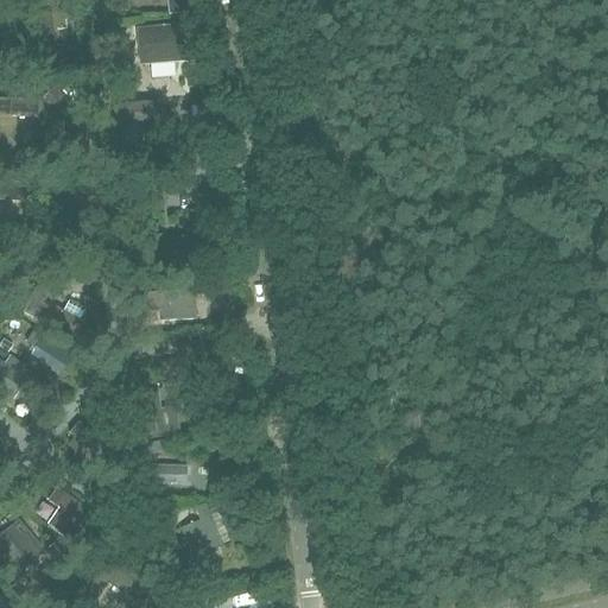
[(185,0),(168,0),(170,13),(188,11),(185,0)]
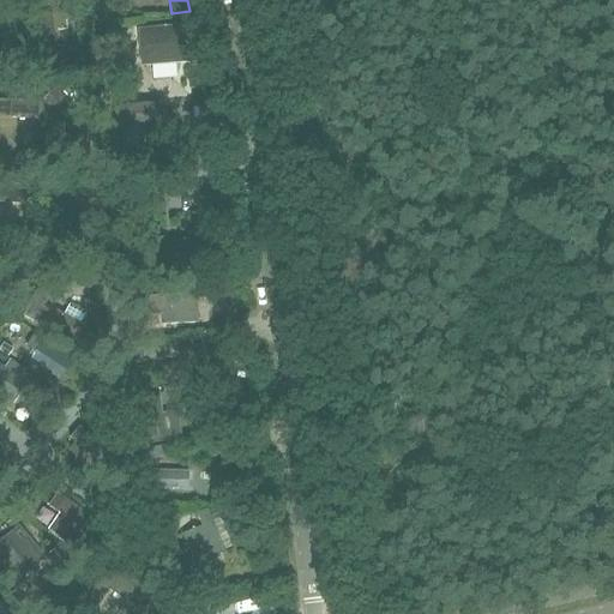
[(196,61),(192,23),(138,29),(142,66),(196,61)]
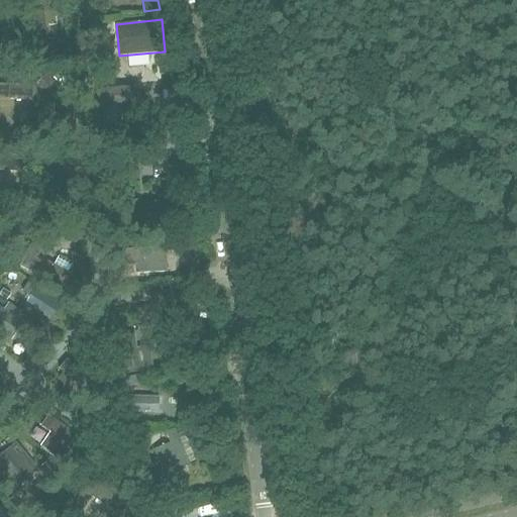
[(101,87),(103,104),(139,101),(138,84),(101,87)]
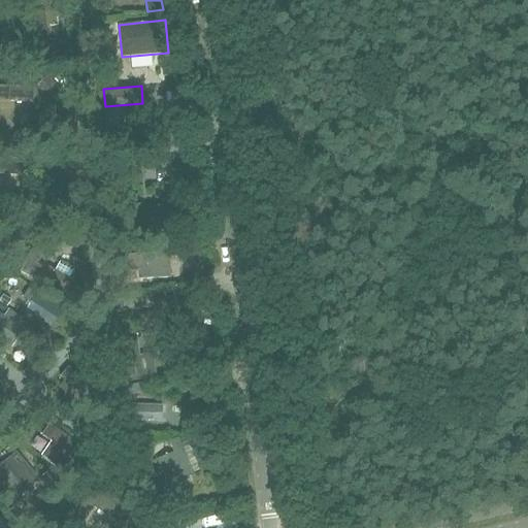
[(53,245),(38,237),(21,271),(64,295),(72,278),(69,276),(72,271),(59,263),(55,269),(42,263),(53,245)]
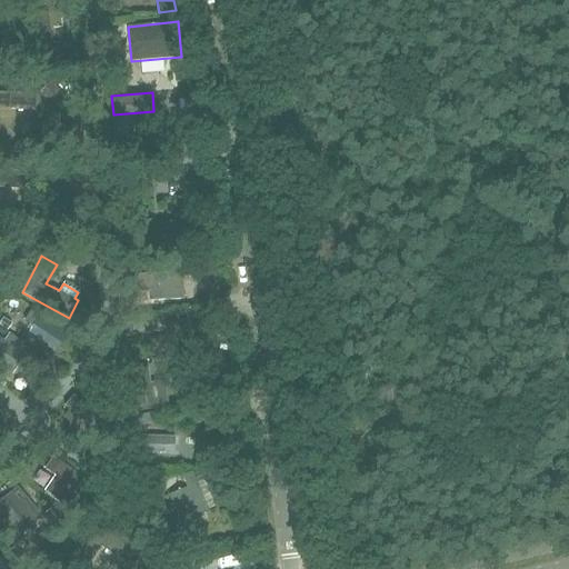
[(133,275),(135,301),(185,298),(182,271),(133,275)]
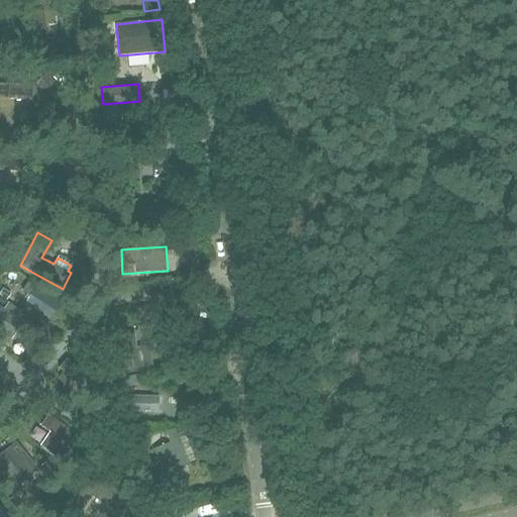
[(10,292),(3,287),(0,291),(0,293),(7,298),(10,292)]
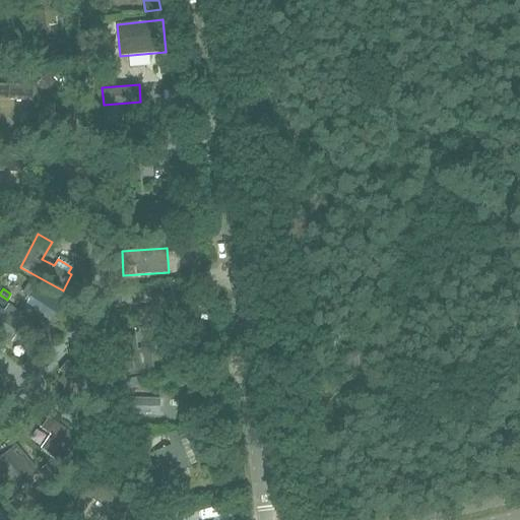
[(8,312),(0,306),(0,334),(11,341),(23,322),(18,318),(21,313),(11,306),(8,312)]
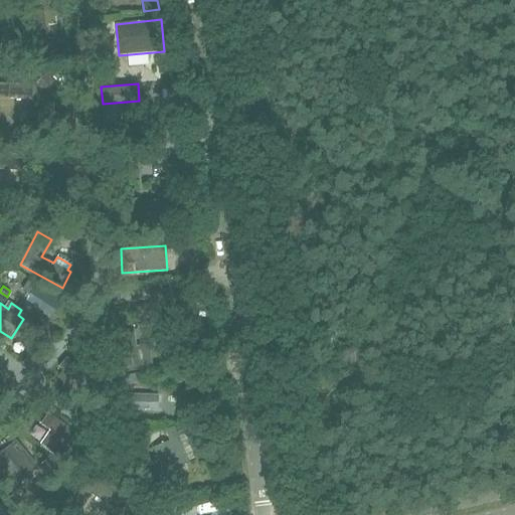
[(133,332),(115,335),(121,372),(149,368),(145,346),(136,347),(133,332)]
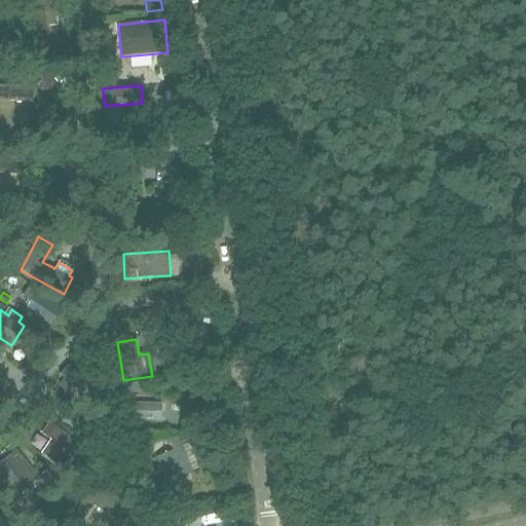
[(81,445),(57,428),(40,453),(65,470),(81,445)]
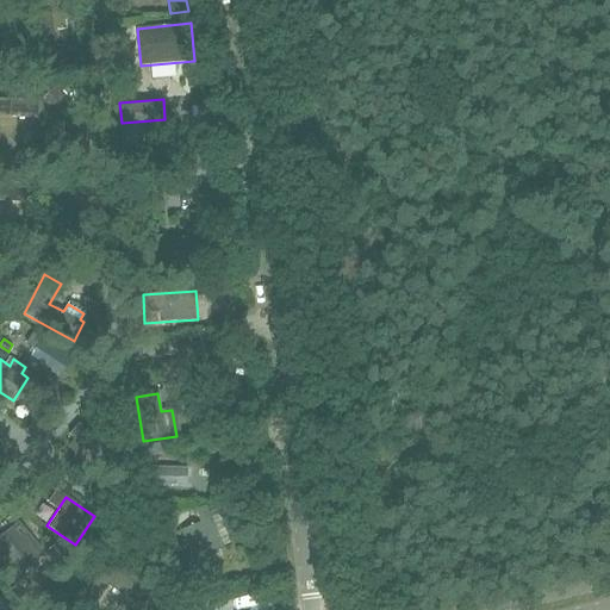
[(231,542),(217,508),(209,511),(205,505),(195,509),(200,521),(181,529),(193,558),(231,542)]
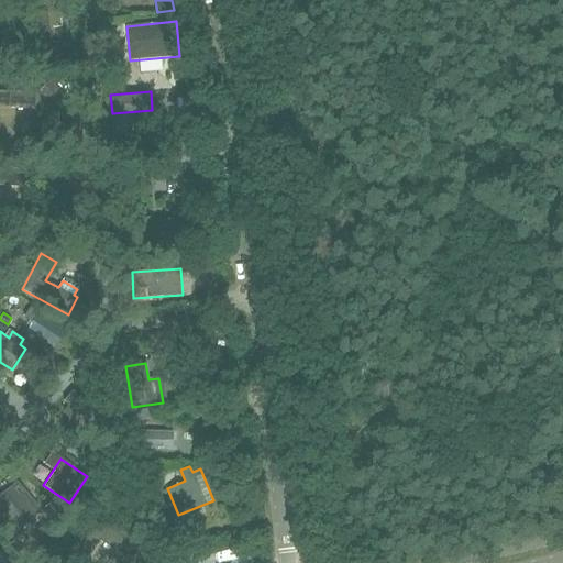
[(41,510),(17,481),(0,494),(0,516),(14,532),(41,510)]
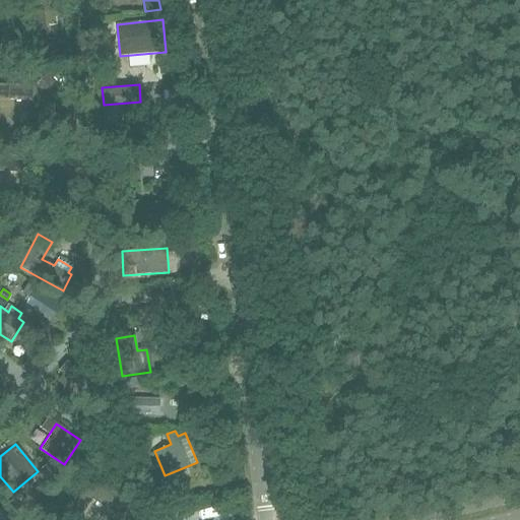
[(46,477),(55,470),(49,462),(40,469),(46,477)]
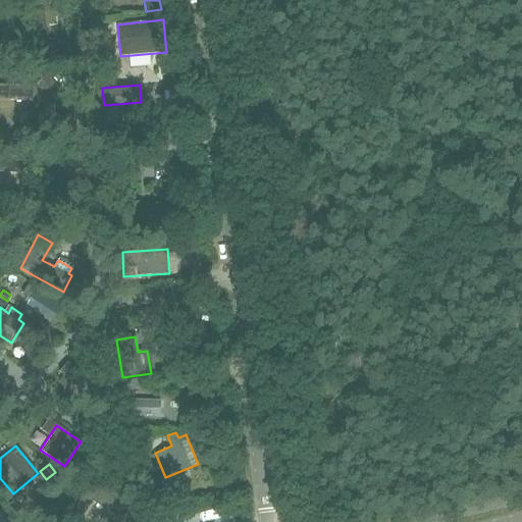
[(131,505),(90,473),(66,504),(82,516),(93,501),(118,520),(131,505)]
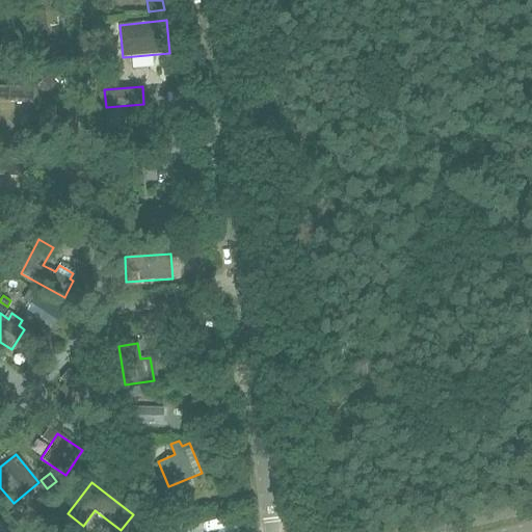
[(14,531),(0,519),(0,531),(14,531)]
